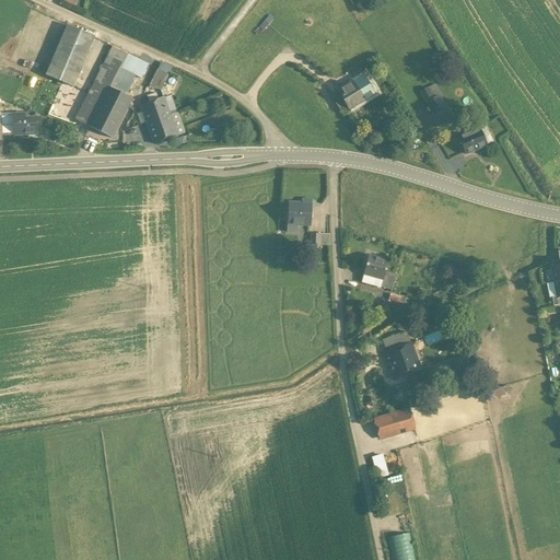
[(95,38),(68,26),(47,76),(73,88),(95,38)]
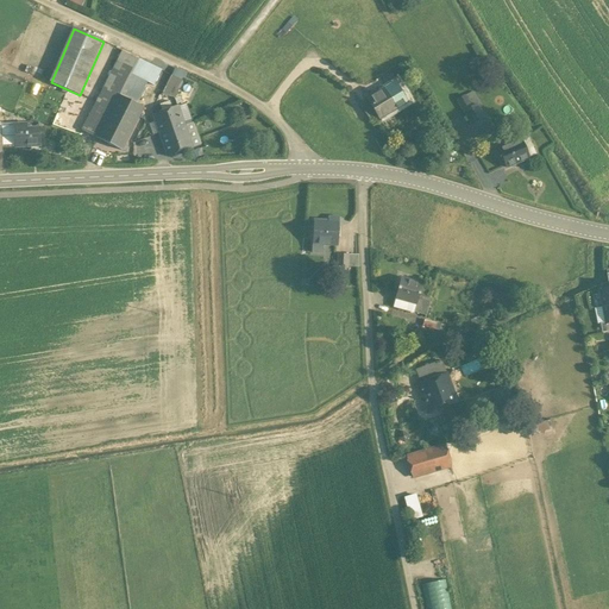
[(105,89),(136,104),(146,82),(154,67),(124,52),(105,89)]
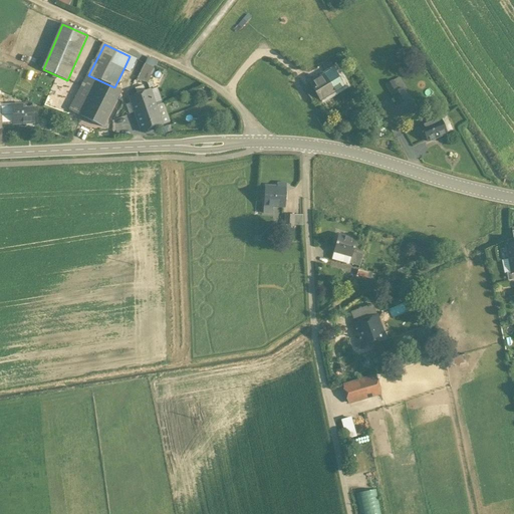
[(136,59),(130,56),(123,69),(130,72),(136,59)]
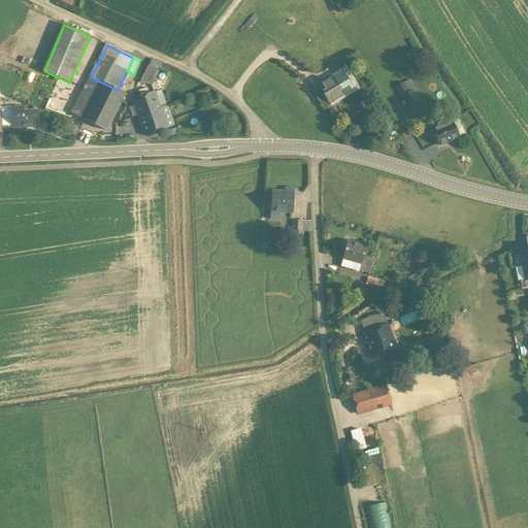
[(159,70),(149,65),(140,83),(152,85),(159,70)]
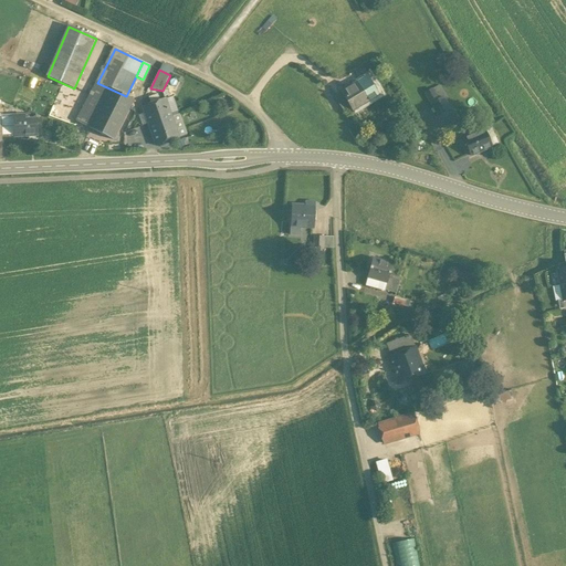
[(359,108),(370,102),(358,82),(342,92),(343,93),(350,106),(356,103),(359,108)]
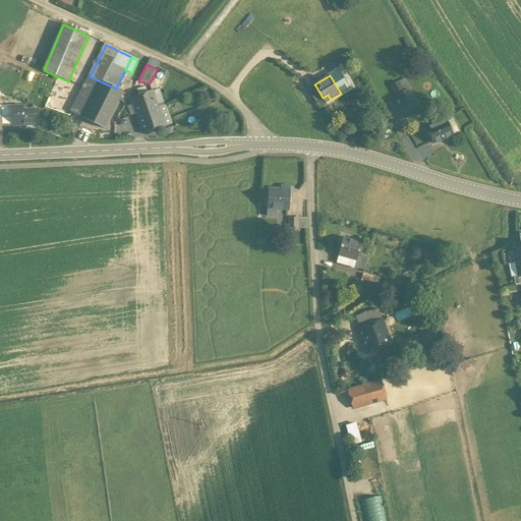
[(116,89),(90,76),(71,112),(104,128),(121,92),(116,89)]
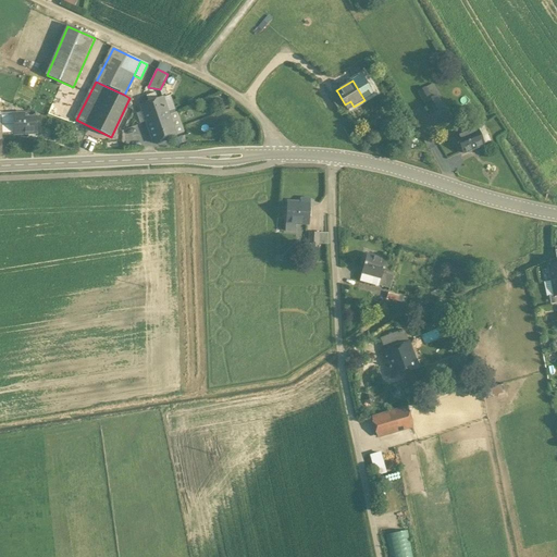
[(436,96),(431,99),(424,88),(419,93),(431,113),(437,110),(443,107),(436,96)]
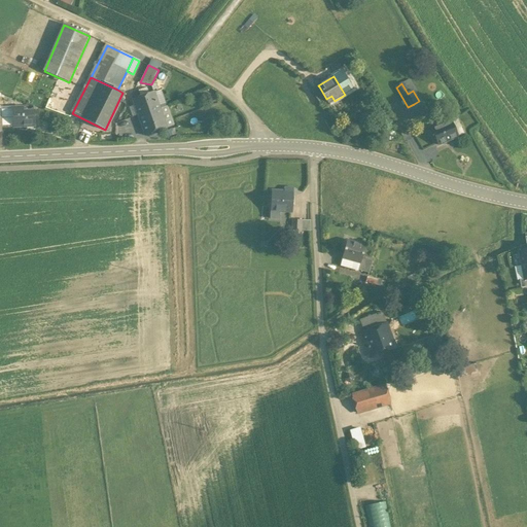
[(326,99),(319,86),(312,91),(319,103),(326,99)]
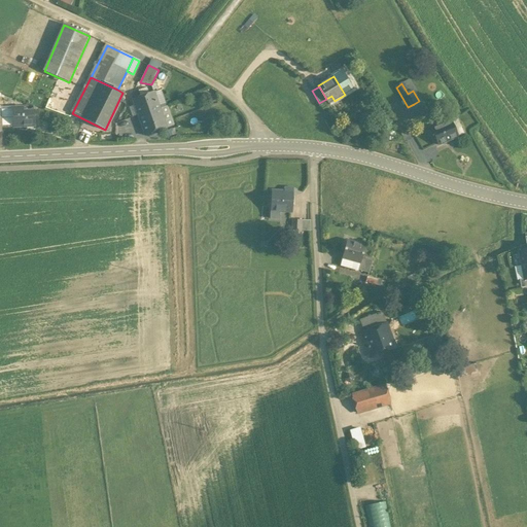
[(138,116),(160,109),(153,92),(133,100),(138,116)]
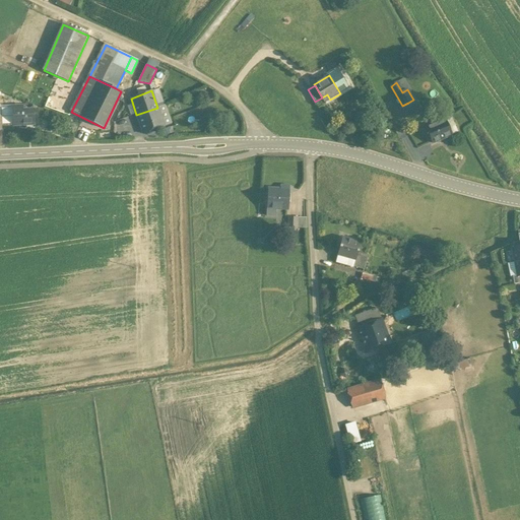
[(13,124),(12,108),(1,108),(1,116),(1,124),(13,124)]
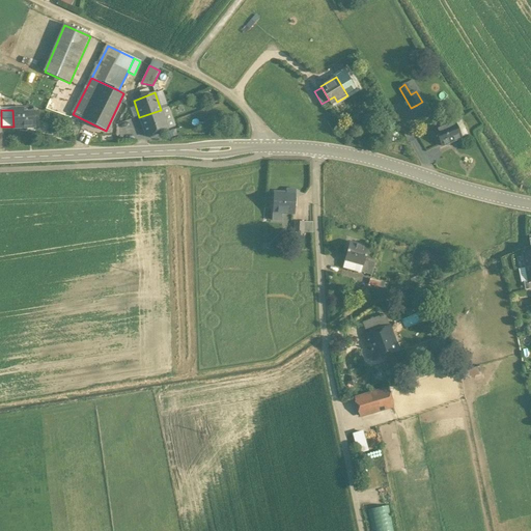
[(14,128),(35,127),(34,113),(24,113),(24,110),(12,110),(14,127),(14,128)]
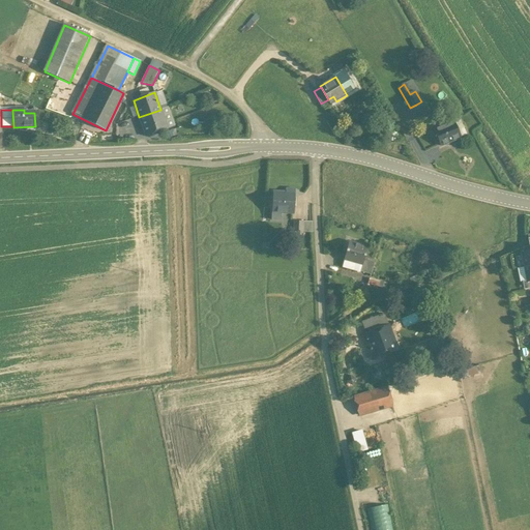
[(160,110),(139,117),(146,137),(168,129),(160,110)]
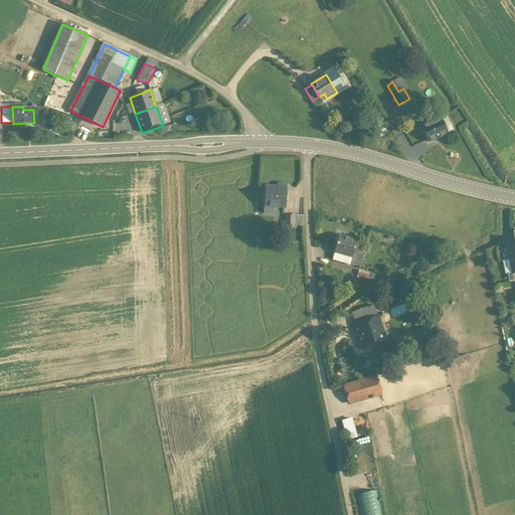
[(114,120),(118,135),(133,131),(129,115),(114,120)]
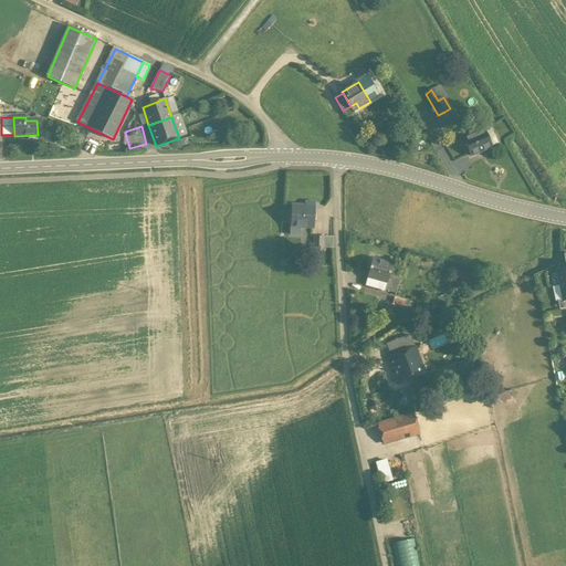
[(490,127),(484,129),(491,147),(498,145),(490,127)]
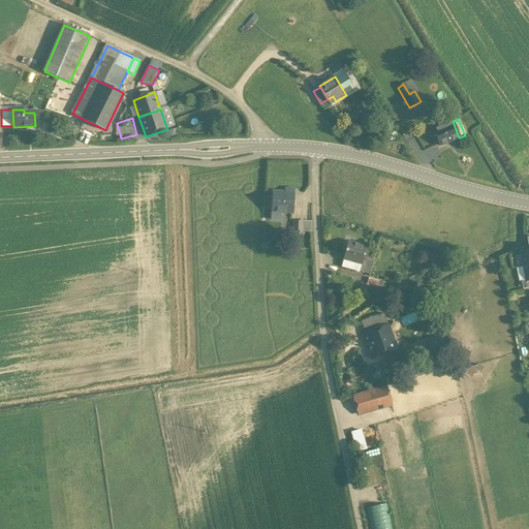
[(459,137),(453,121),(433,129),(439,144),(441,146),(459,137)]
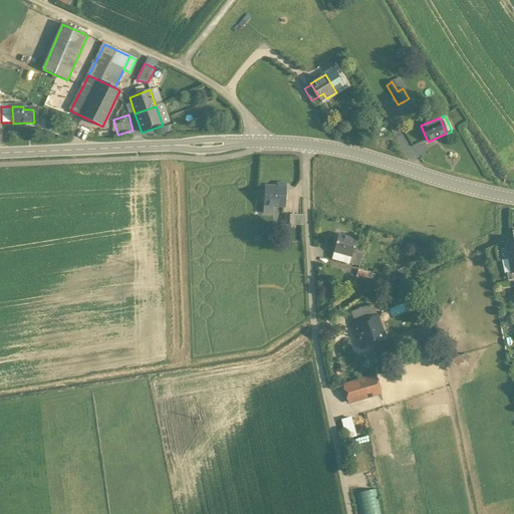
[(277,188),(266,187),(265,206),(284,207),(284,189),(277,189),(277,188)]
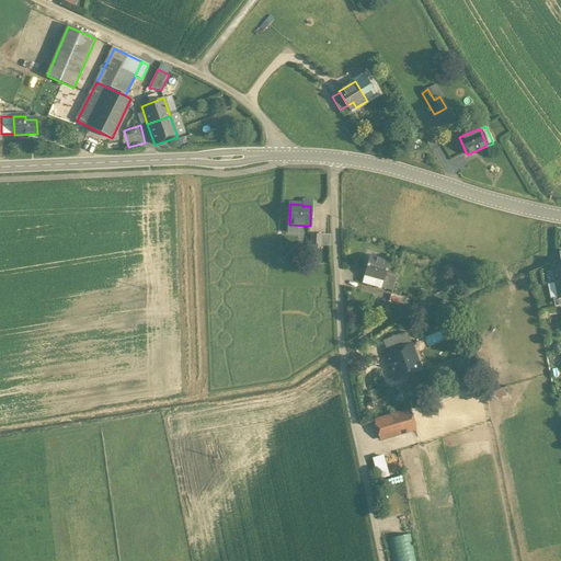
[(330,236),(311,235),(311,245),(330,247),(330,236)]
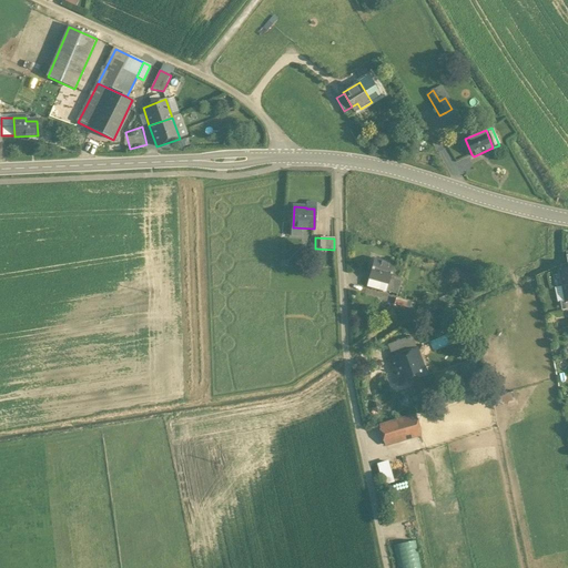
[(382,262),(374,260),(368,279),(381,282),(382,282),(388,283),(391,279),(394,265),(382,263),(382,262)]
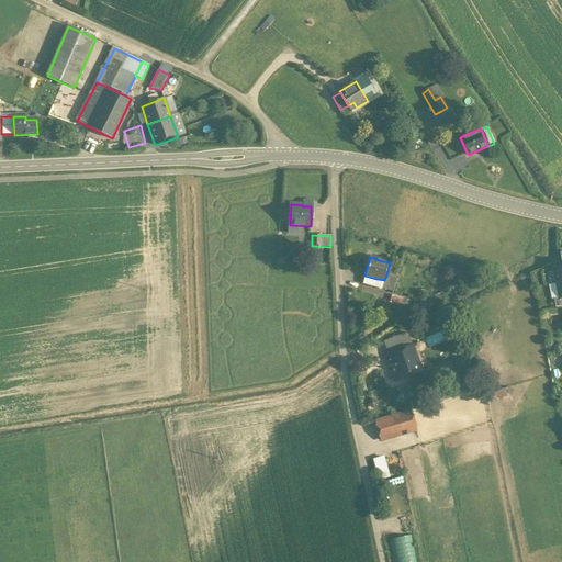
[(382,288),(384,280),(378,279),(377,279),(364,276),(363,282),(382,288)]
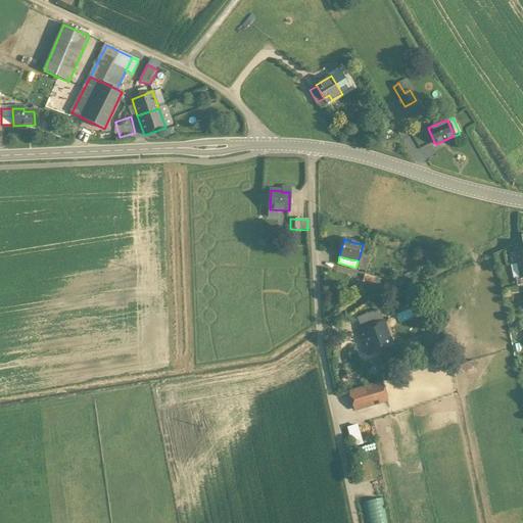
[(358,260),(355,268),(366,271),(369,259),(360,256),(358,260)]
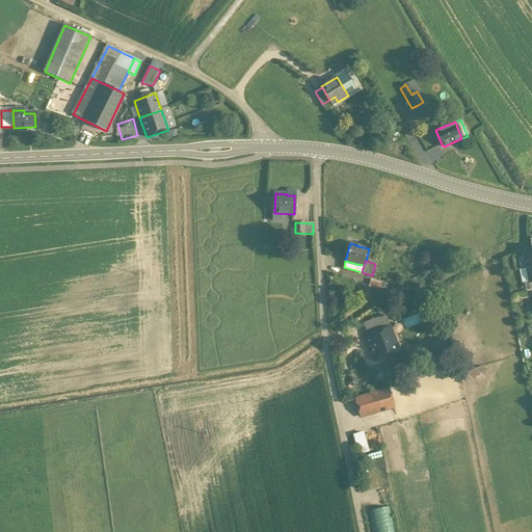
[(381,283),(371,280),(369,286),(379,288),(381,283)]
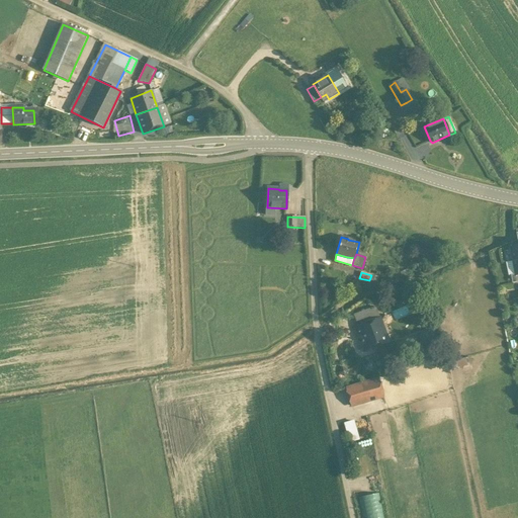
[(353,316),(357,327),(379,318),(375,308),(353,316)]
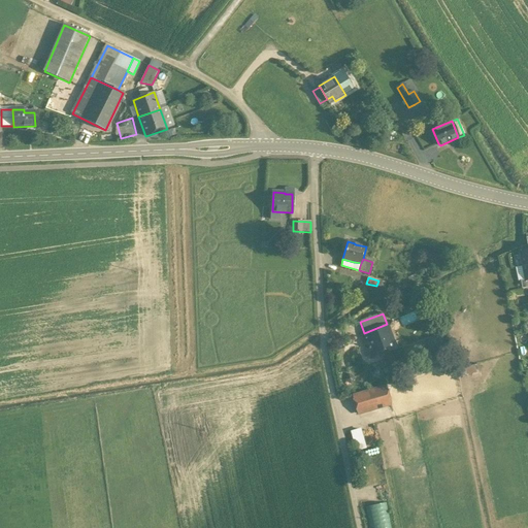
[(396,349),(387,324),(364,333),(361,334),(370,358),(385,353),(388,352),(396,349)]
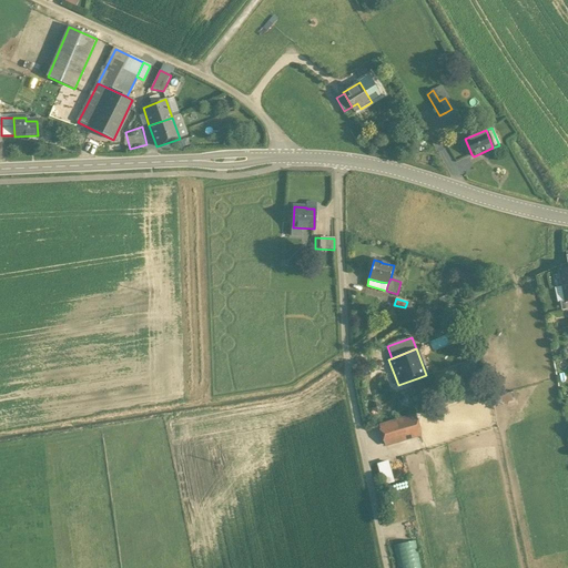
[(501,403),(516,398),(514,391),(499,395),(501,403)]
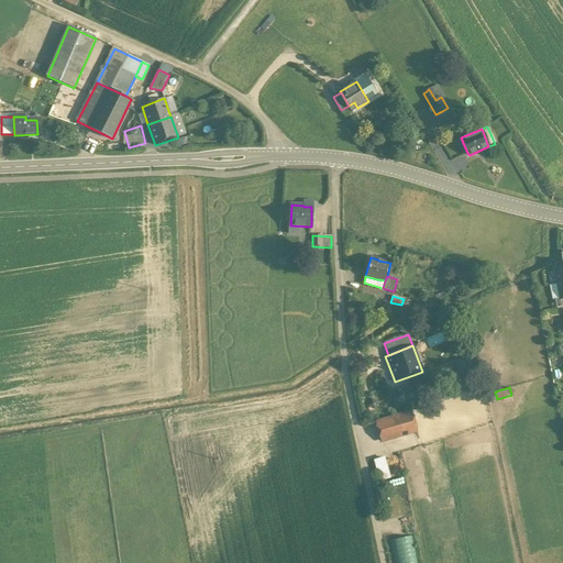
[(411,412),(376,422),(382,441),(417,431),(411,412)]
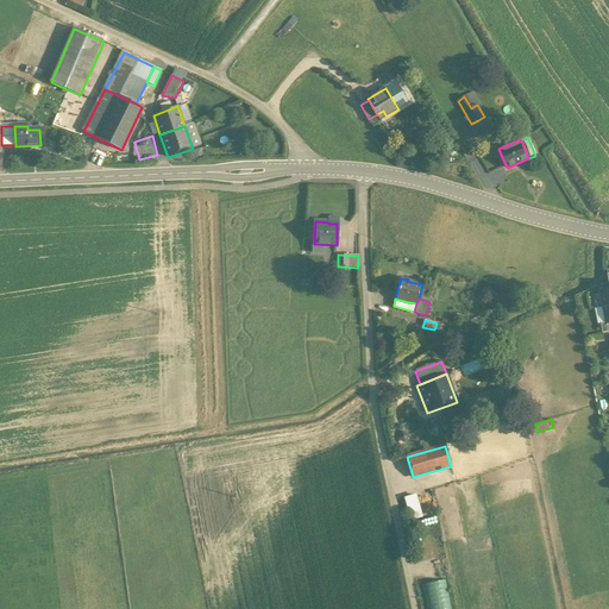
[(406,496),(412,519),(422,516),(416,493),(406,496)]
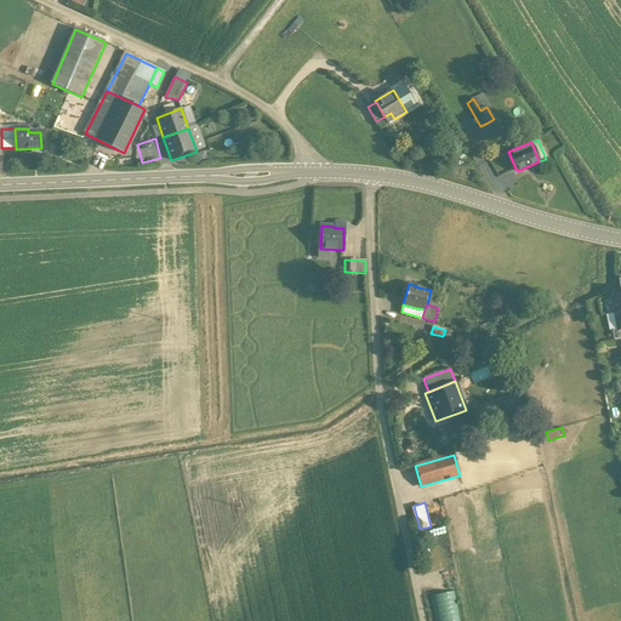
[(462,620),(457,594),(428,599),(433,620),(462,620)]
